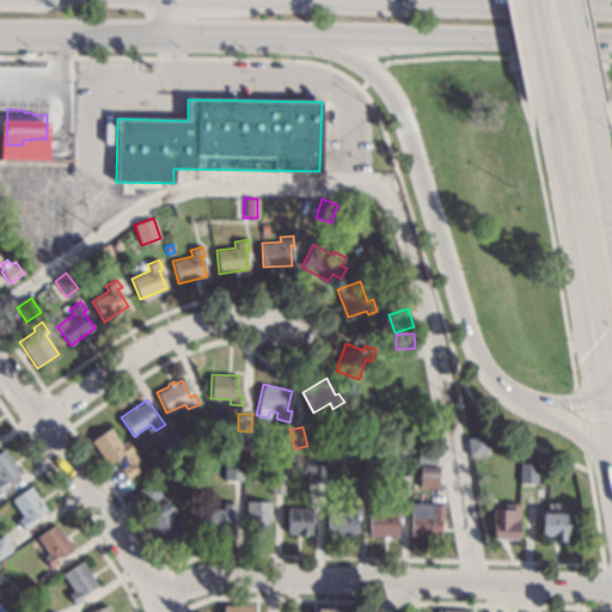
[(121,445),(126,441),(133,451),(132,452),(138,460),(136,461),(142,469),(127,479),(120,469),(128,463),(123,457),(124,456),(123,453),(106,465),(91,441),(110,428),(121,445)]
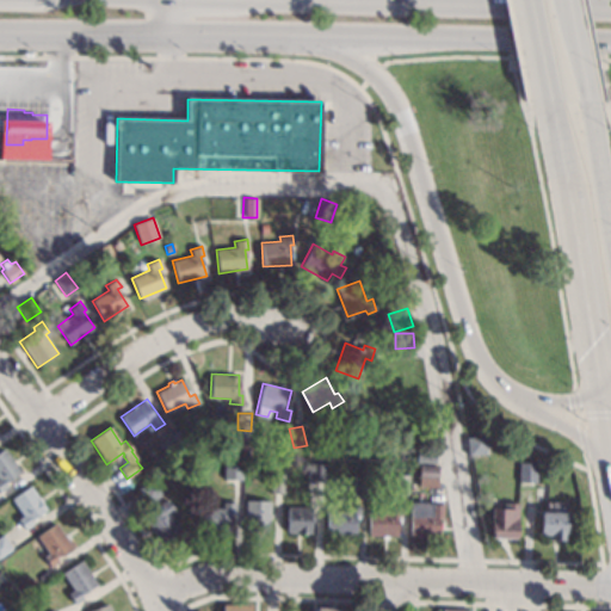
[(187,448),(168,461),(156,444),(177,431),(187,448)]
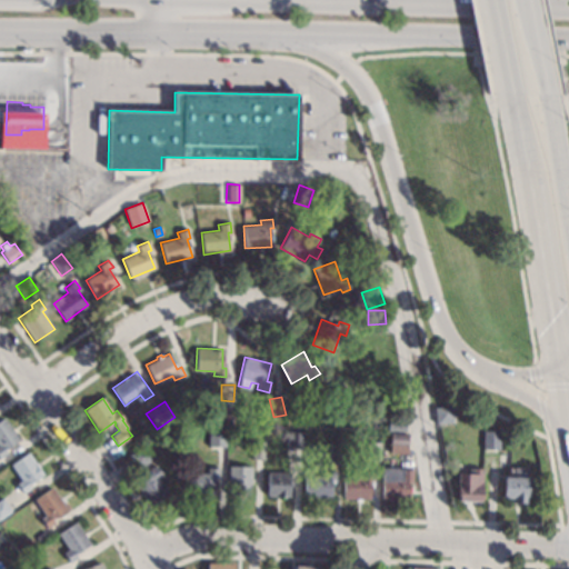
[(451,421),(437,422),(436,407),(450,406),(451,421)]
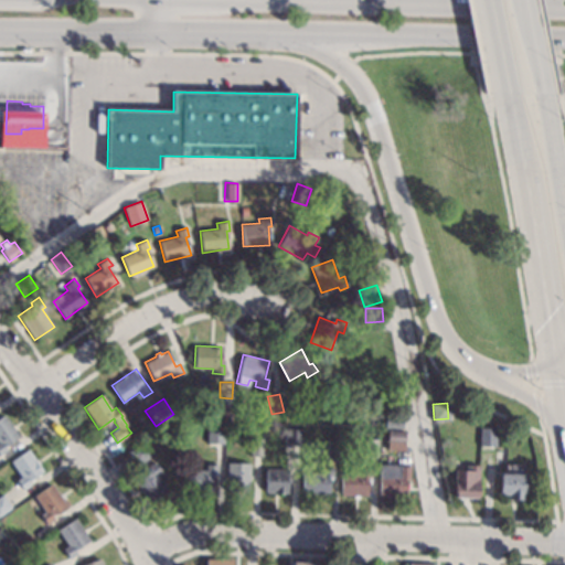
[(20,438),(6,448),(7,449),(0,454),(0,417),(4,415),(20,438)]
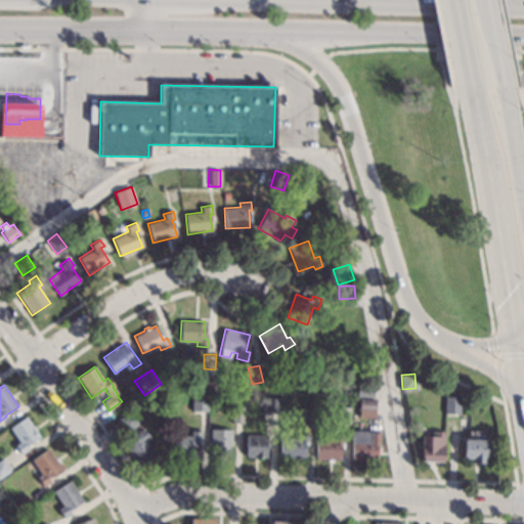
[(374,397),(357,396),(357,385),(374,386),(374,397)]
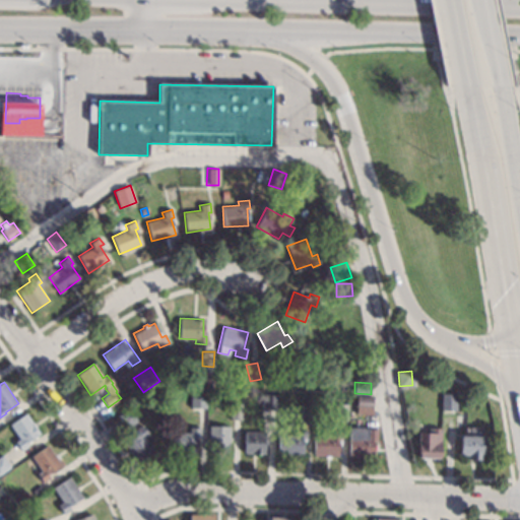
[(205,407),(190,408),(190,391),(205,391),(205,407)]
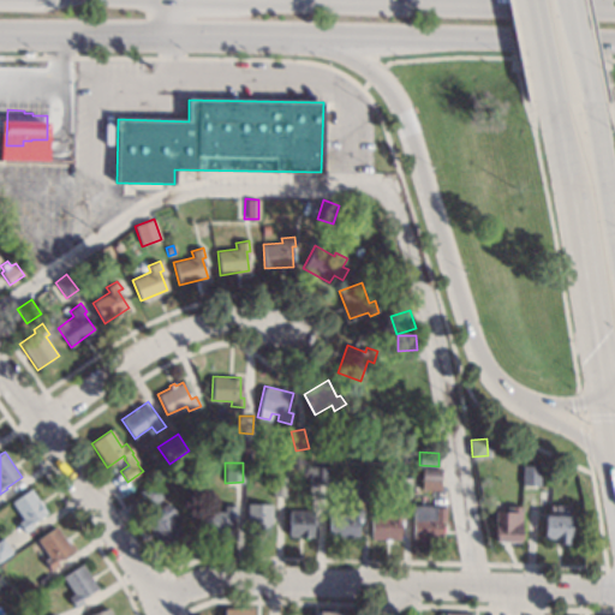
[(327,484),(309,484),(310,465),(327,465),(327,484)]
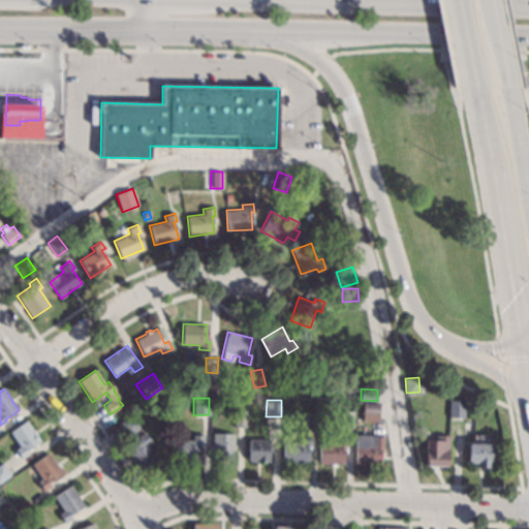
[(464,400),(463,417),(448,416),(448,400),(464,400)]
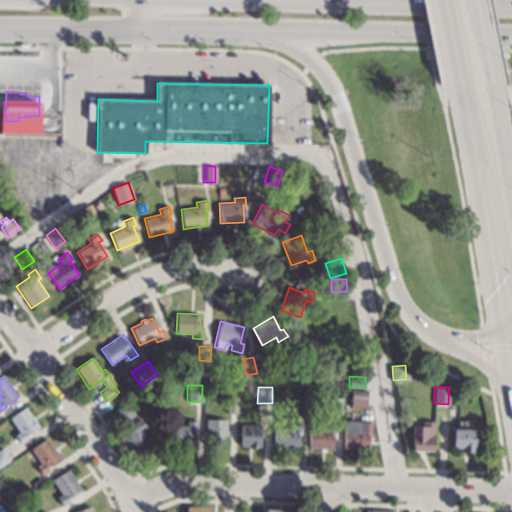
[(366,408),(351,408),(352,390),(366,390),(366,408)]
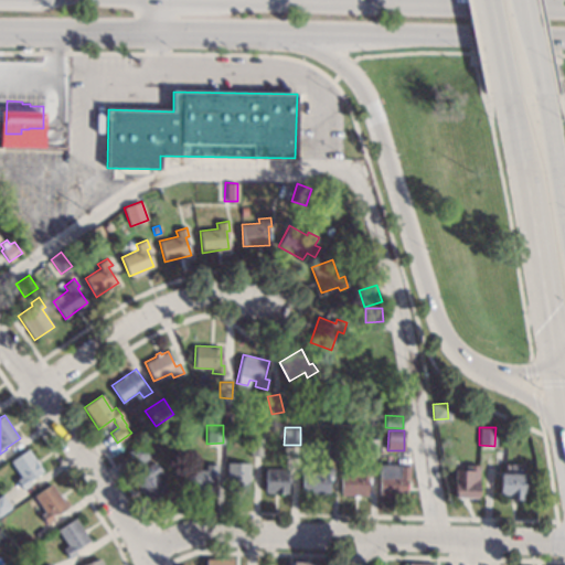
[(262,456),(249,455),(249,438),(262,438),(262,456)]
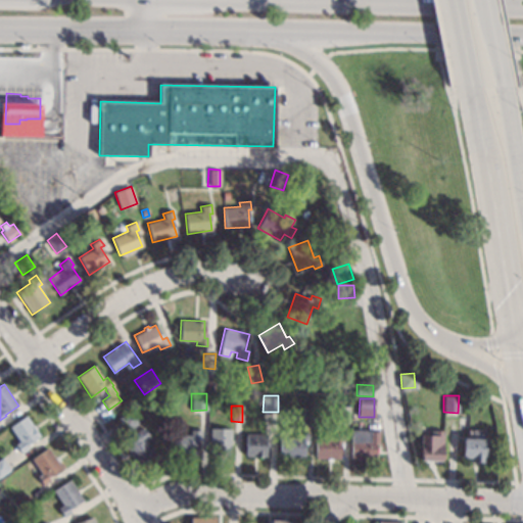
[(313,422),(301,422),(302,406),(313,406),(313,422)]
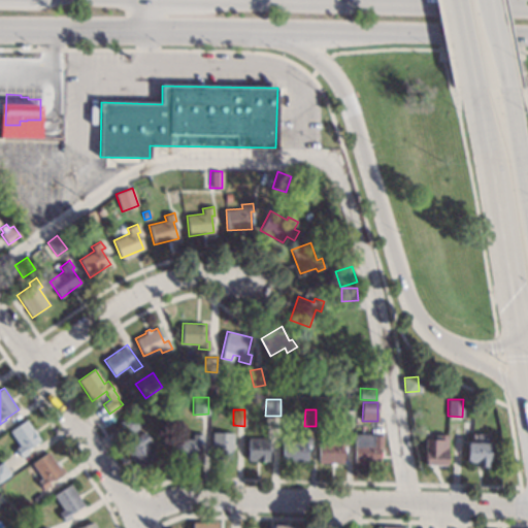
[(353,427),(341,426),(341,410),(353,410),(353,427)]
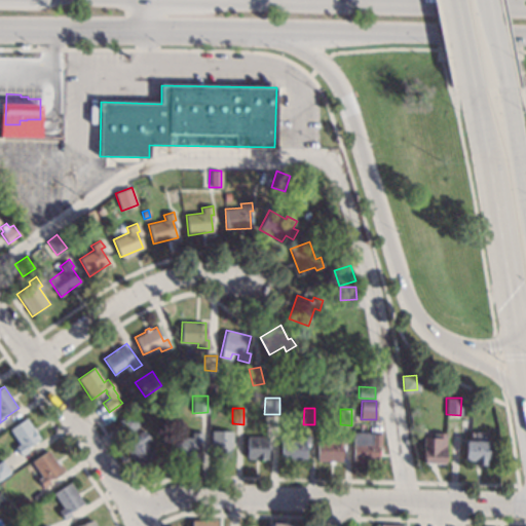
[(140,424),(126,434),(117,421),(132,411),(140,424)]
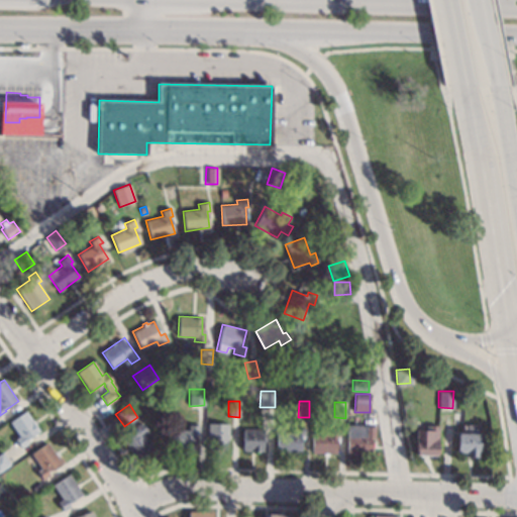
[(40,431),(26,441),(27,443),(20,448),(14,439),(18,436),(9,423),(26,411),(40,431)]
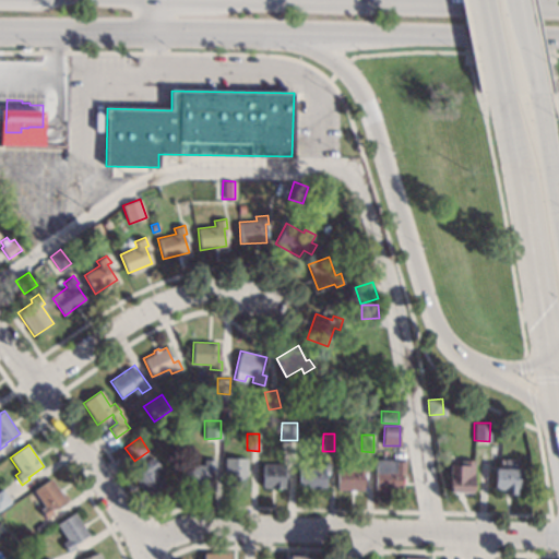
[(383,449),(381,456),(373,454),(376,447),(383,449)]
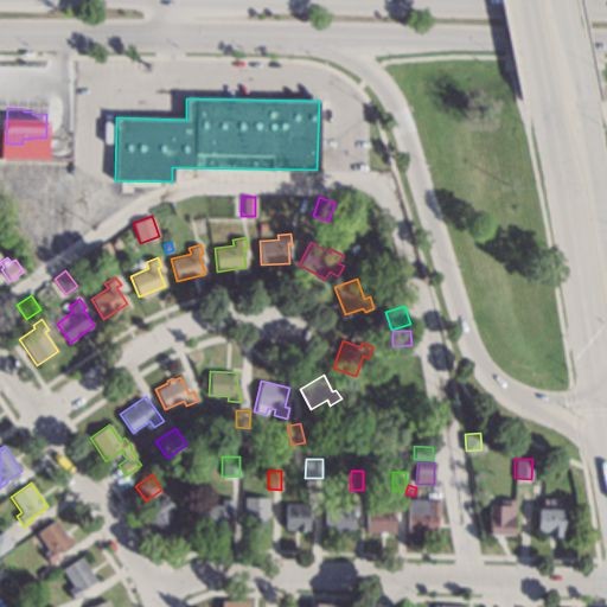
[(173,506),(167,510),(179,525),(160,540),(145,519),(146,518),(144,517),(160,504),(158,502),(165,496),(173,506)]
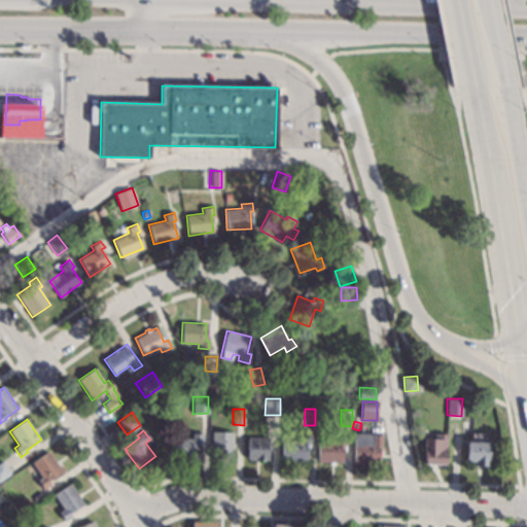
[(232,458),(210,458),(211,430),(233,431),(232,458)]
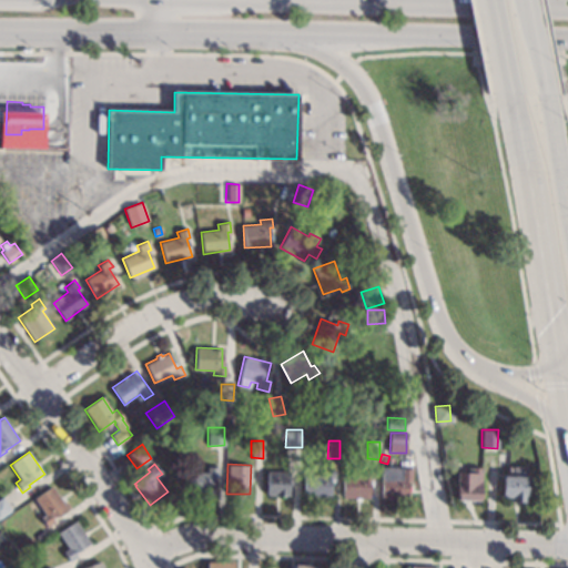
[(219,476),(214,476),(214,494),(186,494),(186,472),(205,472),(205,466),(219,467),(219,476)]
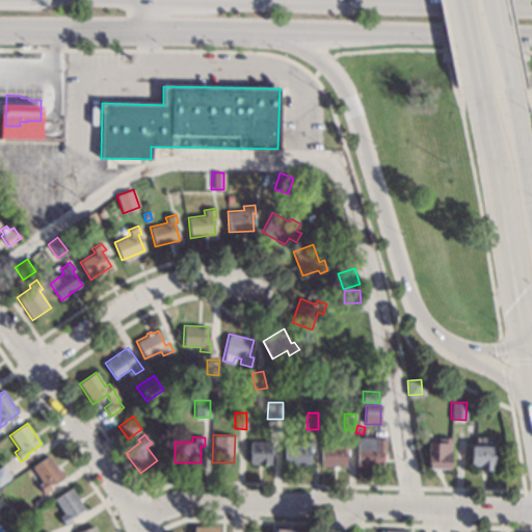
[(375,439),(386,439),(384,450),(381,450),(381,467),(356,467),(356,436),(375,437),(375,439)]
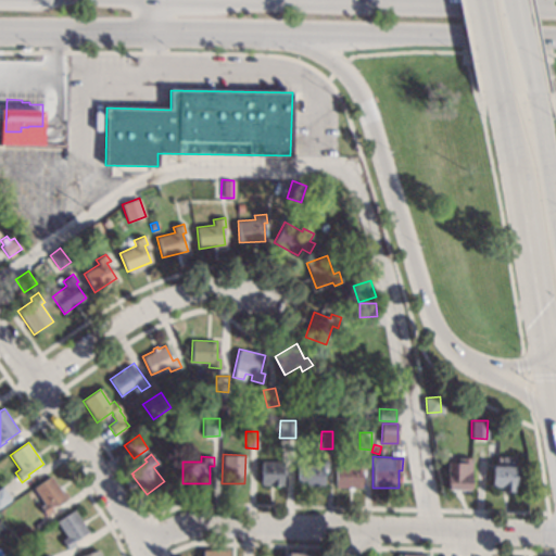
[(362,460),(365,460),(365,469),(362,469),(361,488),(335,488),(335,466),(350,466),(350,457),(362,457),(362,460)]
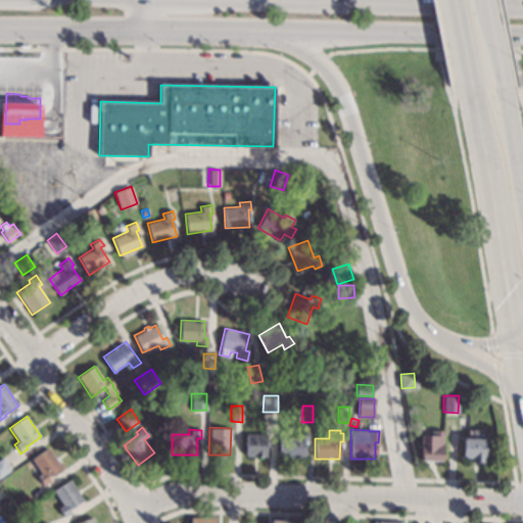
[(443,430),(442,461),(420,460),(421,435),(430,435),(430,430),(443,430)]
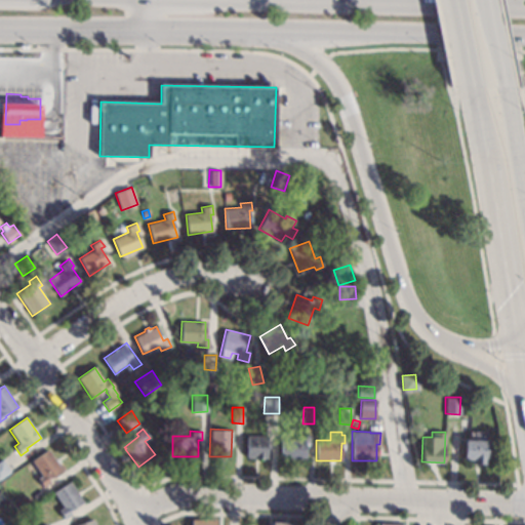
[(301,434),(309,434),(309,443),(305,443),(305,459),(280,459),(280,433),(301,433),(301,434)]
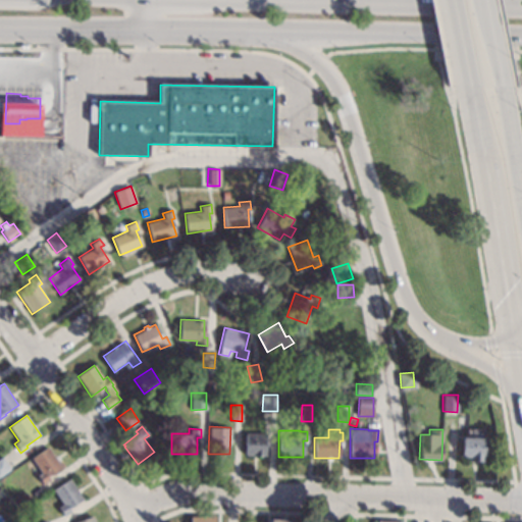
[(265,456),(245,455),(245,433),(266,433),(265,456)]
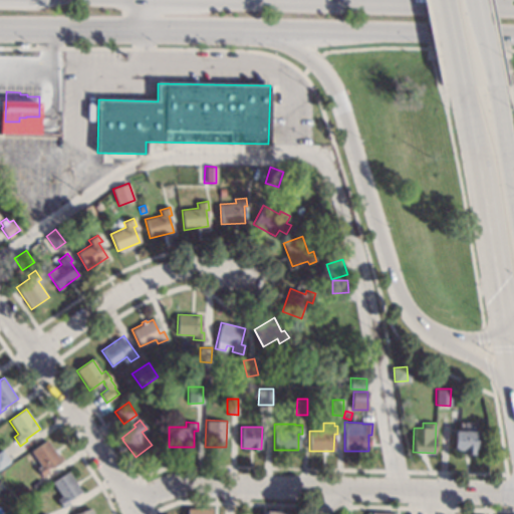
[(476,454),(461,455),(461,450),(455,450),(454,429),(476,429),(476,454)]
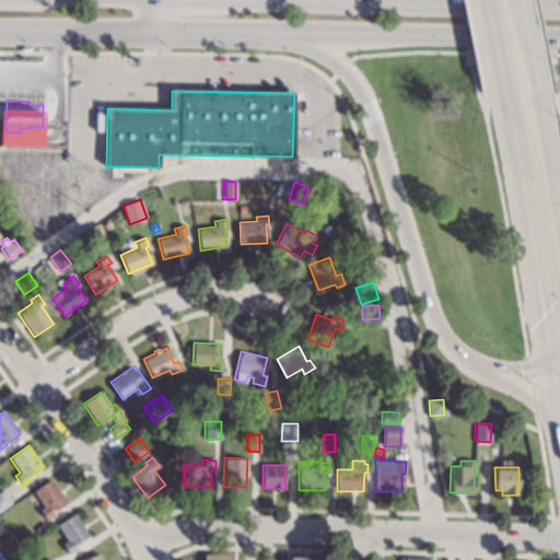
[(65,501),(50,511),(53,514),(46,520),(38,510),(43,506),(33,491),(50,479),(65,501)]
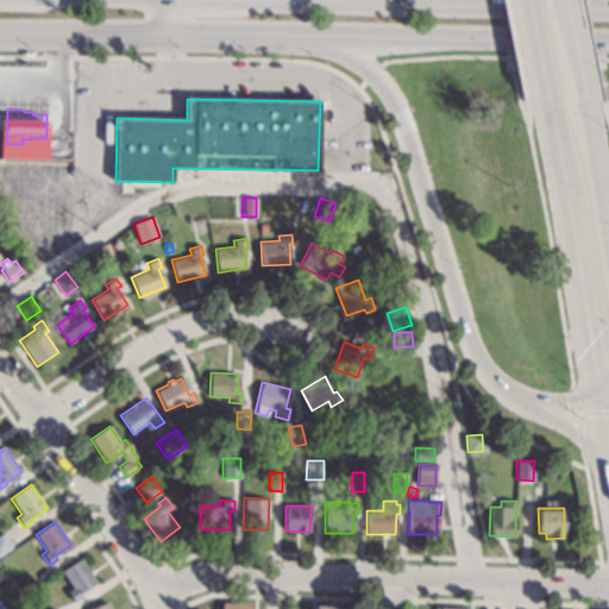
[(0,534),(2,533),(12,547),(0,554),(0,534)]
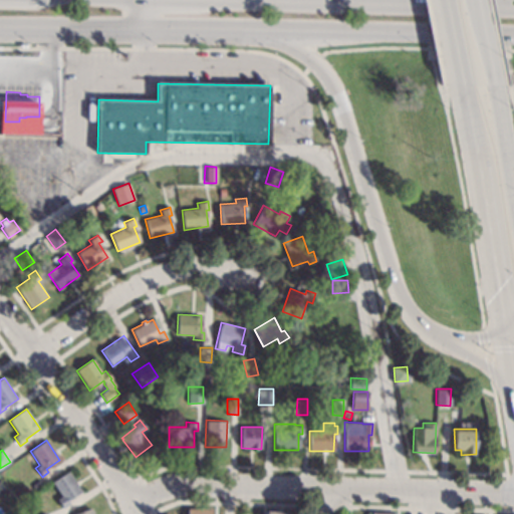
[(81,492),(67,501),(69,503),(63,507),(58,498),(61,496),(52,481),(68,471),(81,492)]
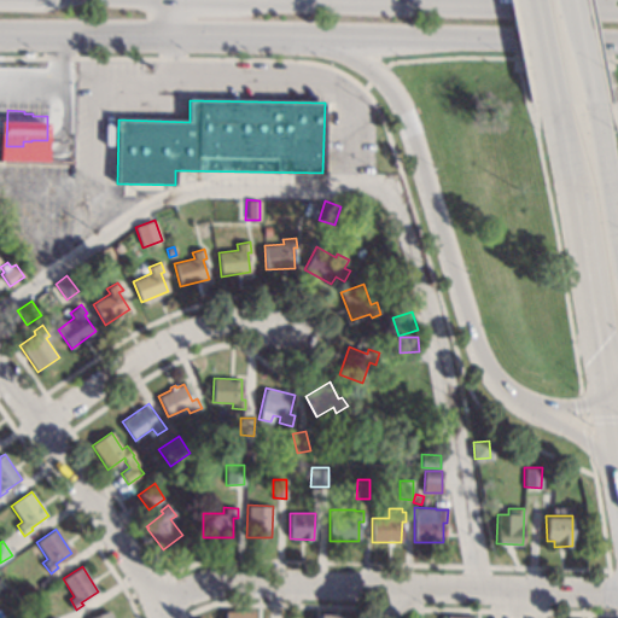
[(38,594),(22,605),(15,594),(30,583),(38,594)]
